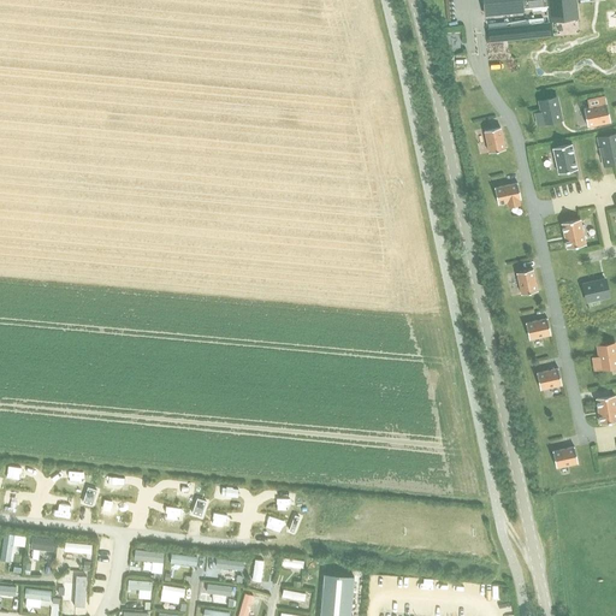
[(483,0),(485,15),(522,11),(522,9),(535,7),(534,0),(483,0)]
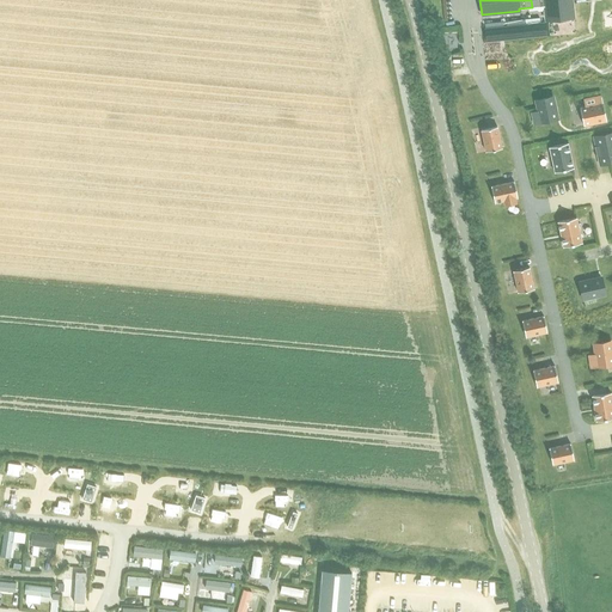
[(531,0),(532,7),(544,6),(545,19),(573,17),(570,0),(531,0)]
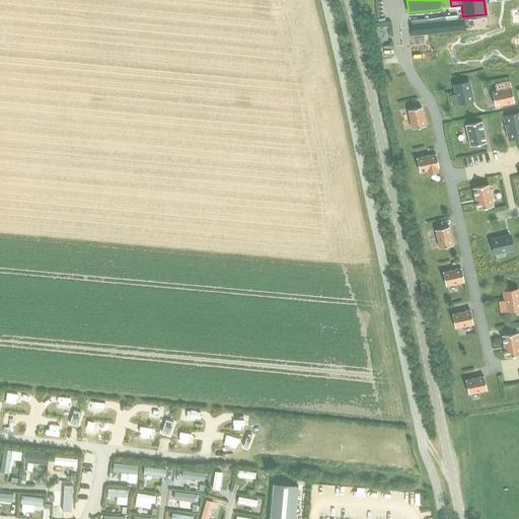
[(462,19),(410,24),(411,36),(463,30),(462,19)]
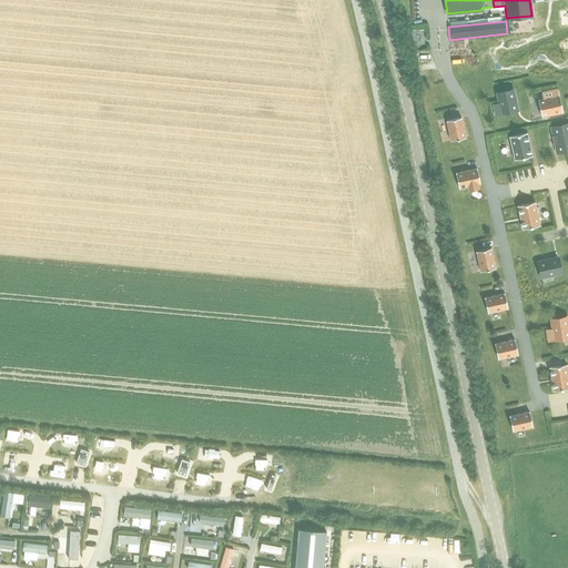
[(517,109),(513,89),(498,92),(503,112),(517,109)]
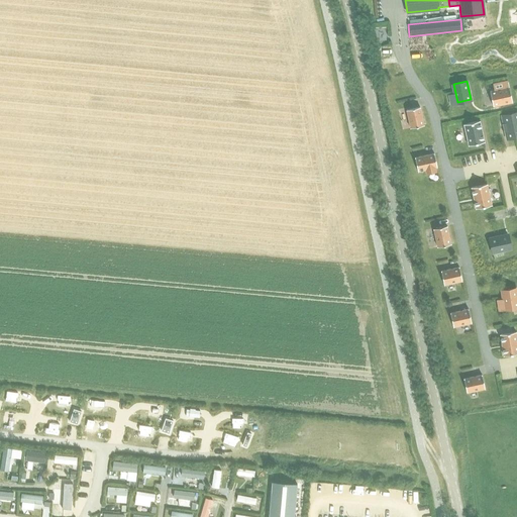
[(511,101),(507,81),(502,82),(504,87),(489,90),(492,105),(511,101)]
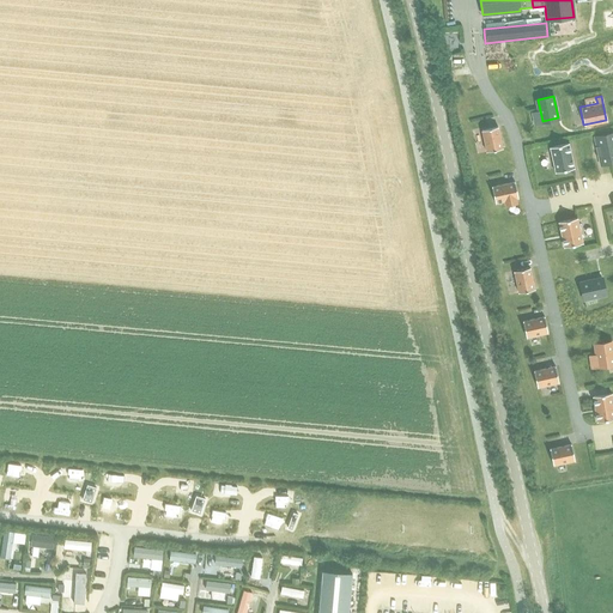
[(503,150),(498,128),(481,131),(486,153),(503,150)]
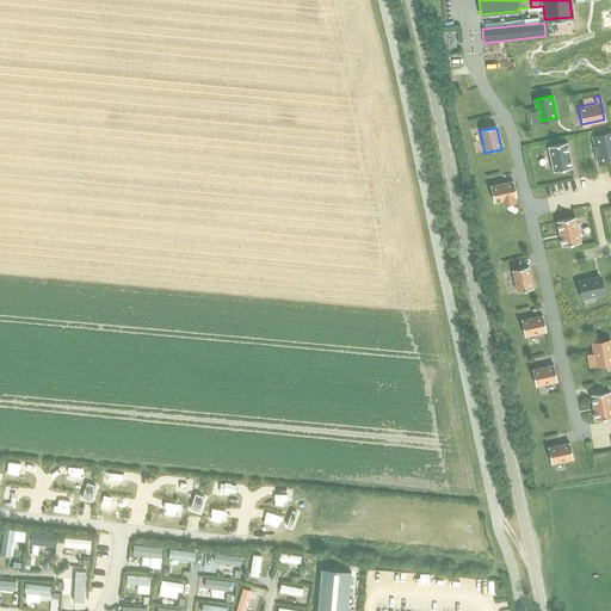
[(610,160),(610,131),(593,136),(599,162),(610,160)]
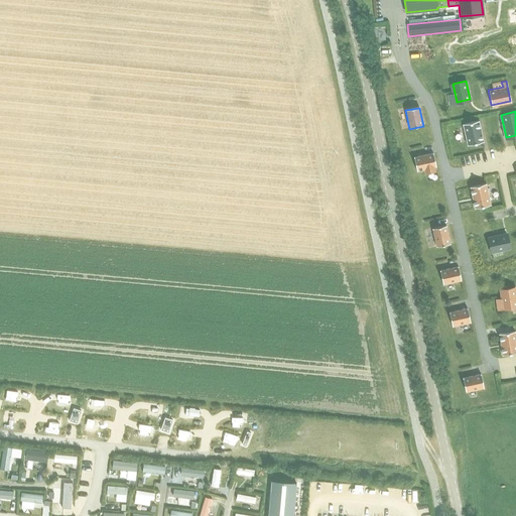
[(483,141),(479,119),(464,123),(468,144),(483,141)]
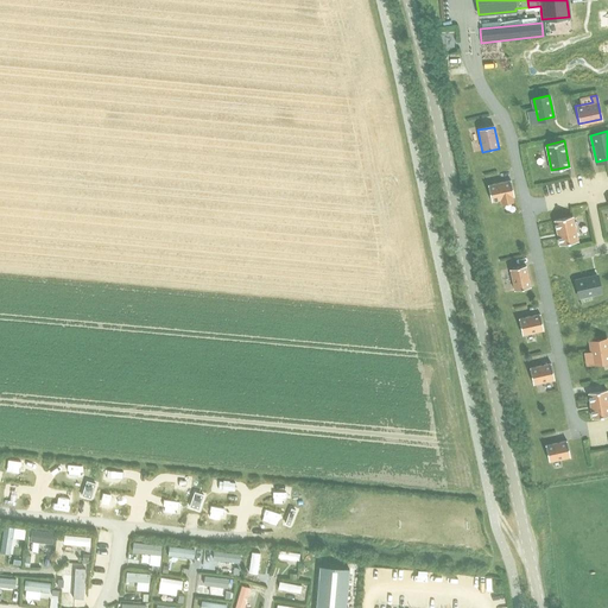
[(513,197),(510,181),(487,187),(491,202),(499,200),(500,203),(512,201),(511,197),(513,197)]
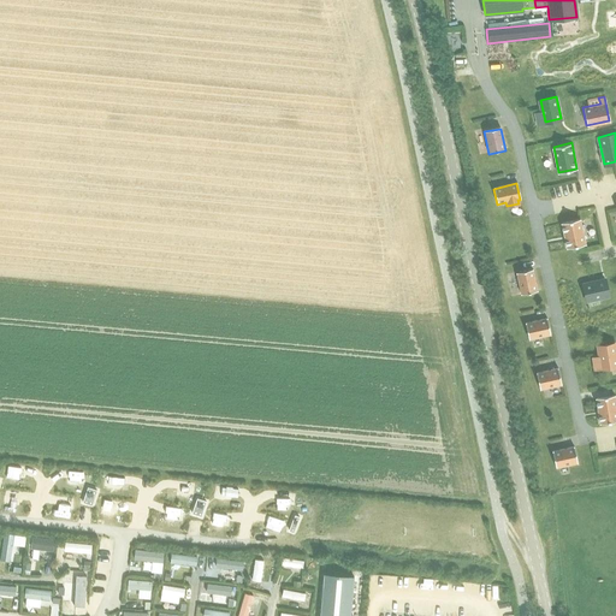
[(586,244),(580,219),(562,224),(568,249),(586,244)]
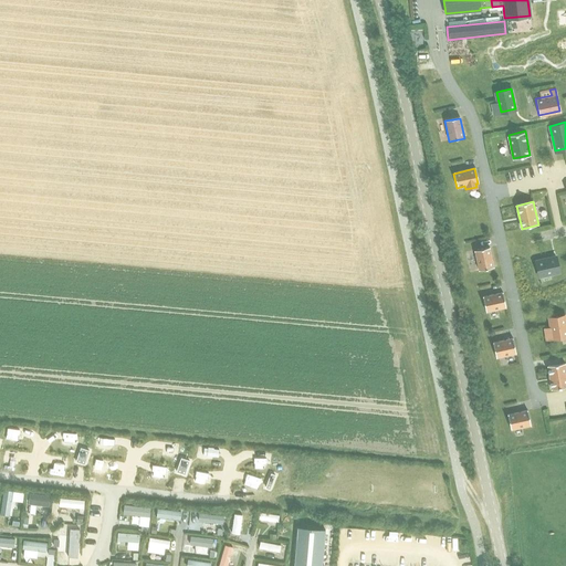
[(493,266),(489,247),(474,250),(479,270),(493,266)]
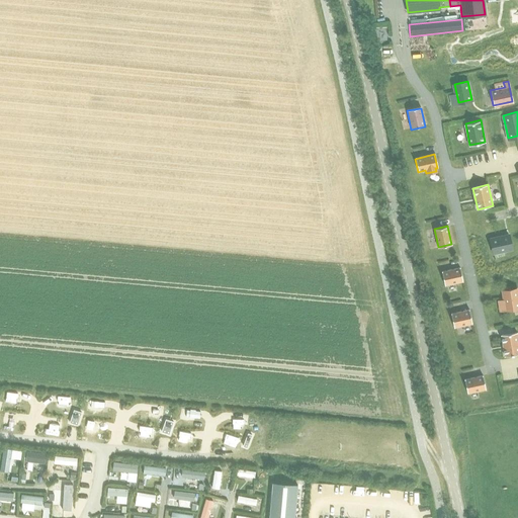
[(512,248),(509,234),(491,238),(494,252),(512,248)]
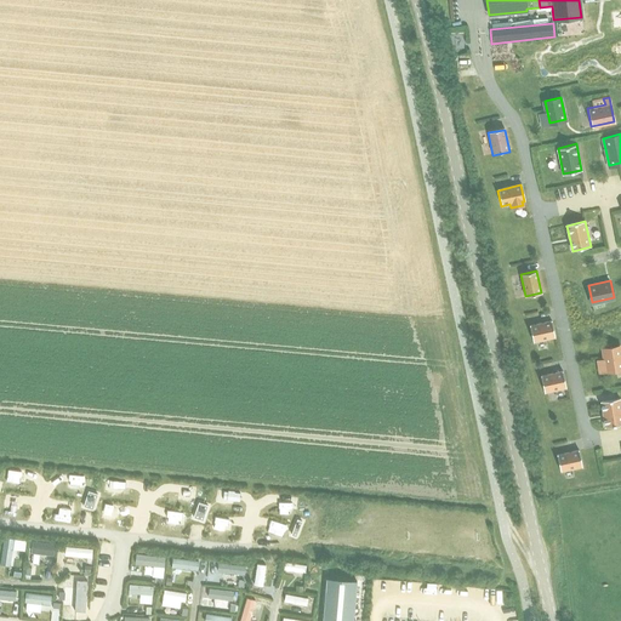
[(533,342),(554,337),(551,320),(529,325),(533,342)]
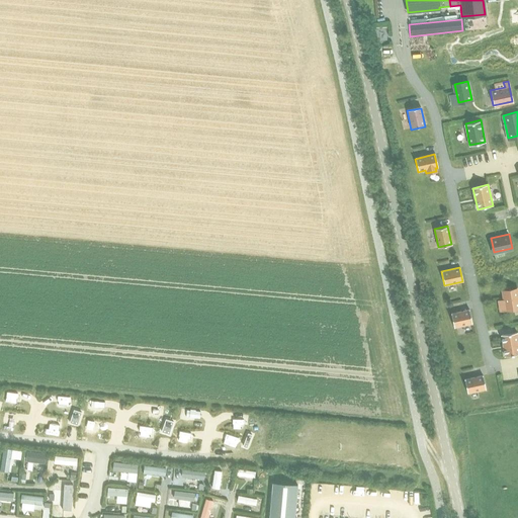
[(517,307),(517,294),(517,288),(503,290),(506,309),(517,307)]
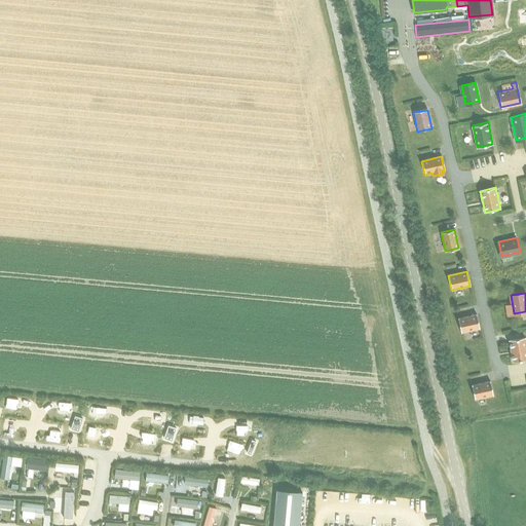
[(480,328),(476,313),(457,318),(460,332),(480,328)]
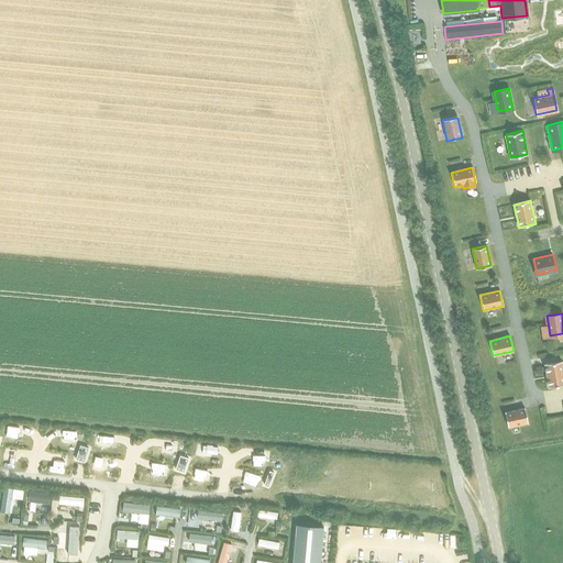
[(562,385),(562,367),(562,362),(545,364),(549,387),(562,385)]
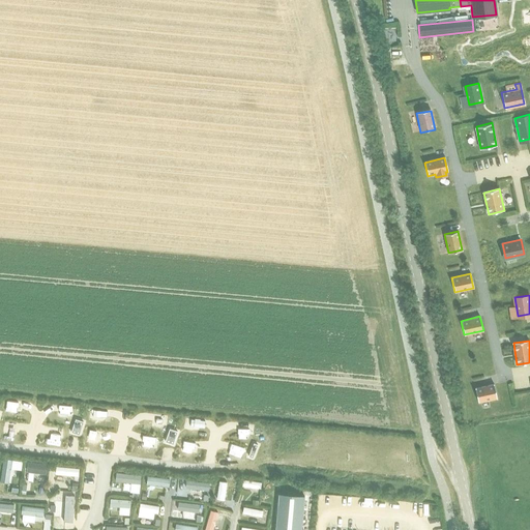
[(496,399),(493,385),(474,389),(477,403),(496,399)]
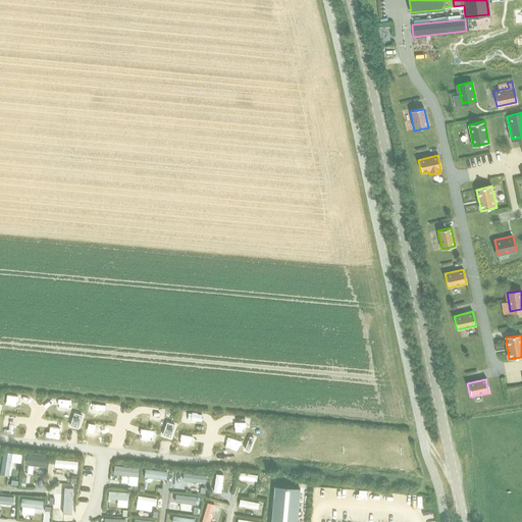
[(73,413),(69,426),(77,428),(82,416),(73,413)]
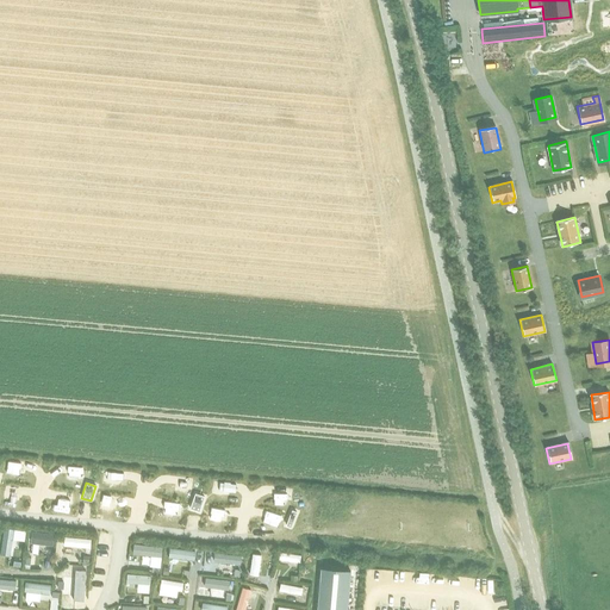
[(194,493),(190,509),(199,511),(204,497),(194,493)]
